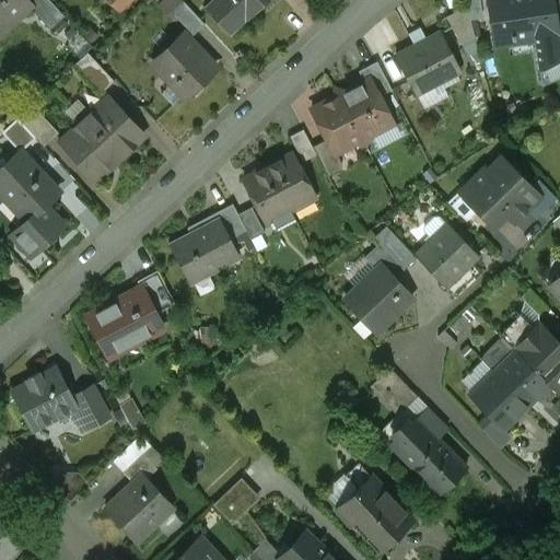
[(23,0),(0,0),(0,32),(28,7),(28,6),(23,0)]
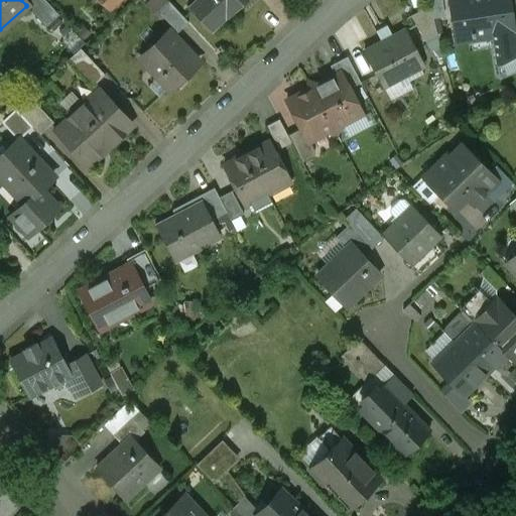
[(58,15),(43,0),(21,0),(26,5),(27,5),(26,6),(45,27),(58,15)]
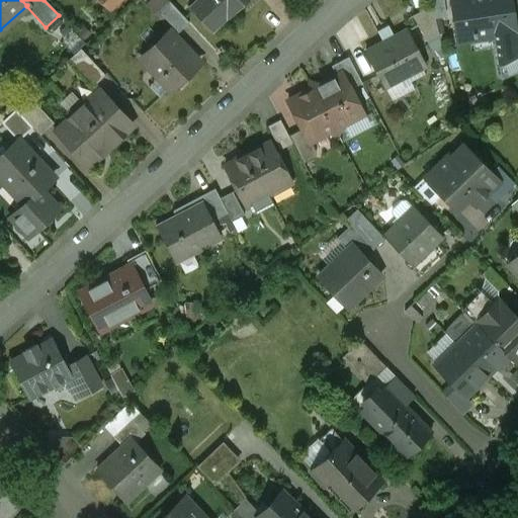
[(98,0),(110,12),(121,0),(98,0)]
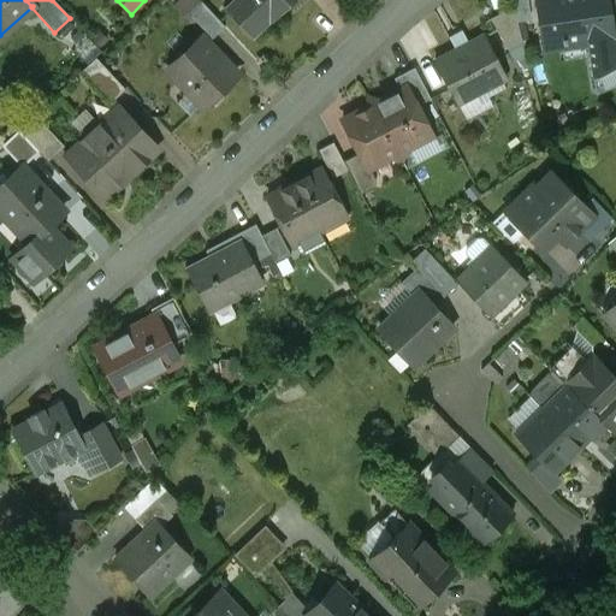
[(225,28),(200,0),(187,12),(212,40),(225,28)]
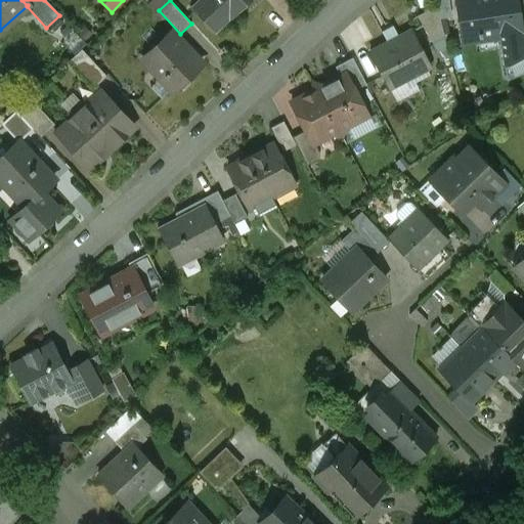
[(211,0),(199,12),(214,29),(246,0),(211,0)]
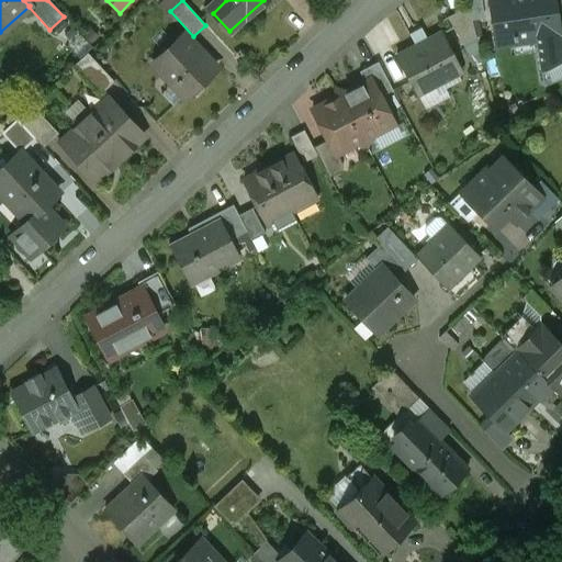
[(487,0),(495,45),(517,42),(516,35),(535,33),(536,38),(560,35),(554,0),(487,0)]
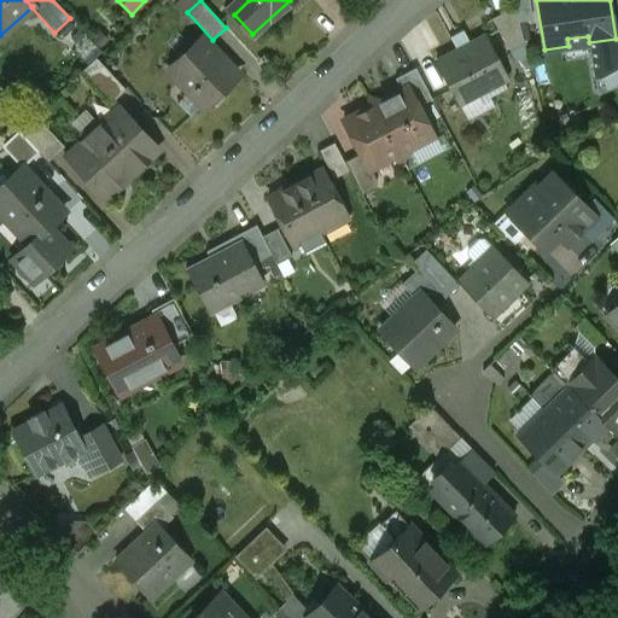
[(523,41),(514,7),(493,19),(508,50),(523,41)]
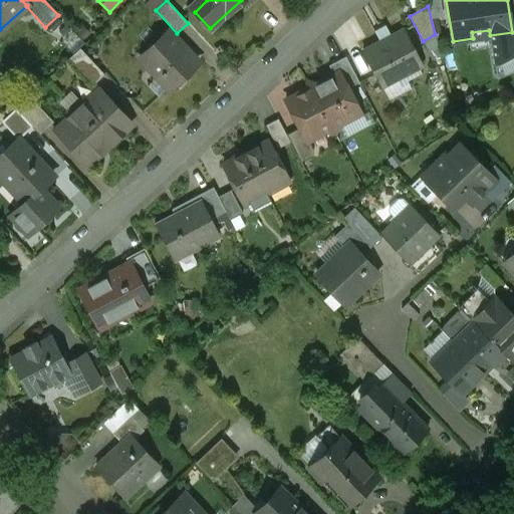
[(404,30),(363,51),(382,87),(423,66),(404,30)]
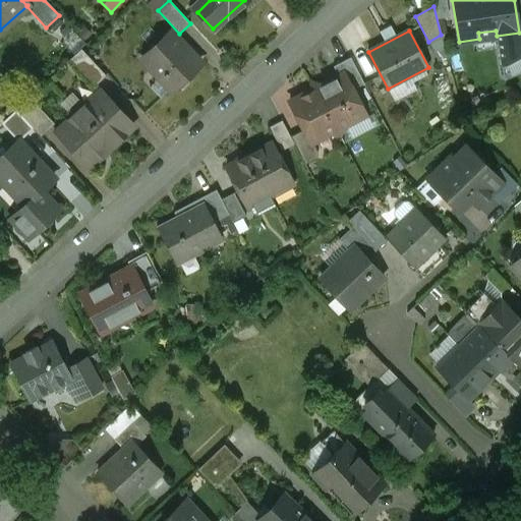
[(172,38),(168,34),(141,59),(172,91),(200,64),(174,36),(172,38)]
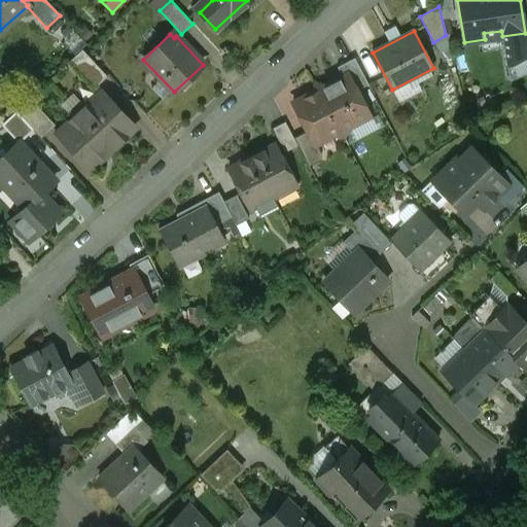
[(82,49),(68,63),(94,90),(107,76),(82,49)]
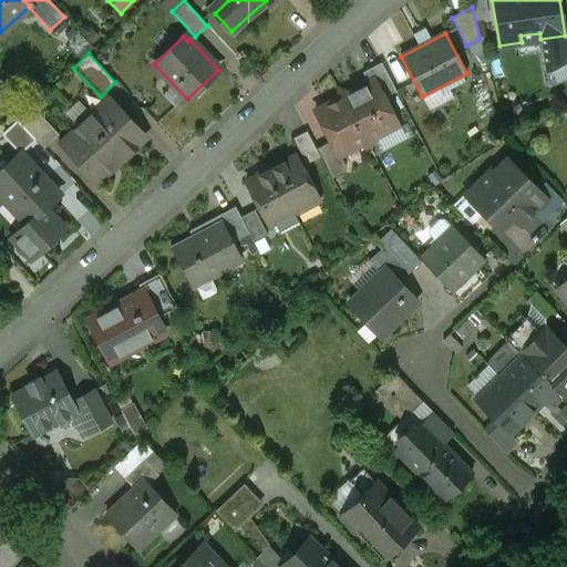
[(363,73),(369,83),(374,81),(384,98),(397,92),(382,63),(363,73)]
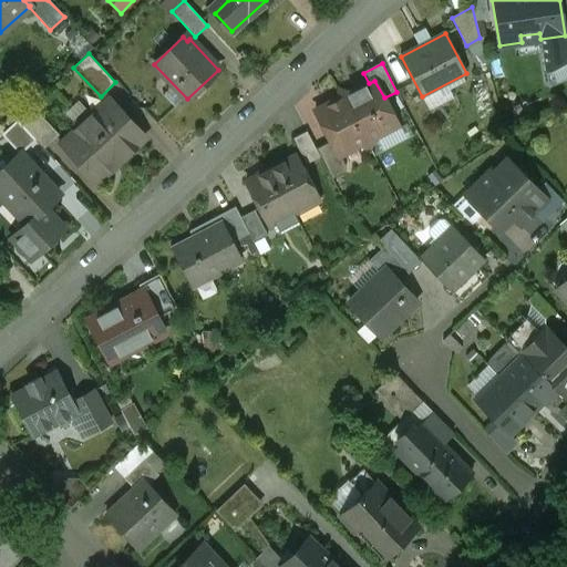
[(349,94),(340,91),(367,141),(385,131),(387,125),(395,121),(384,98),(374,81),(369,83),(349,94)]
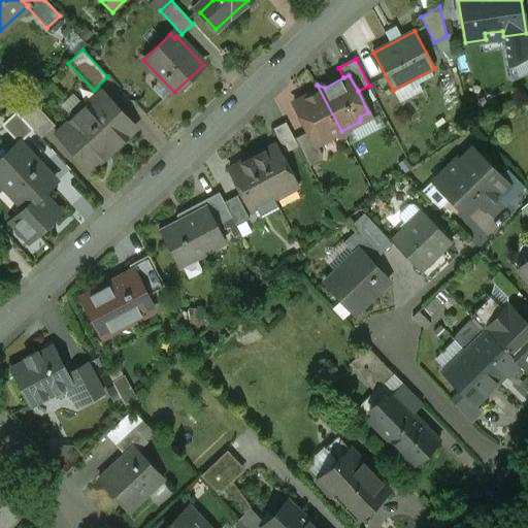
[(315,93),(294,104),(308,132),(316,145),(317,144),(341,131),(317,85),(315,93)]
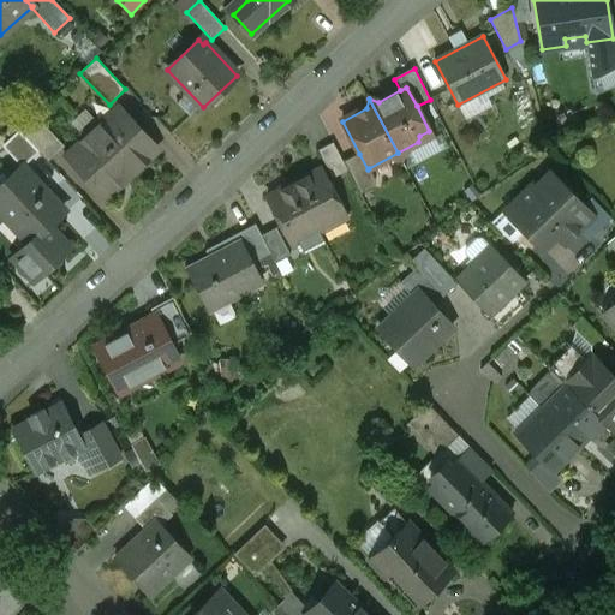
[(119,107),(93,131),(132,174),(159,149),(119,107)]
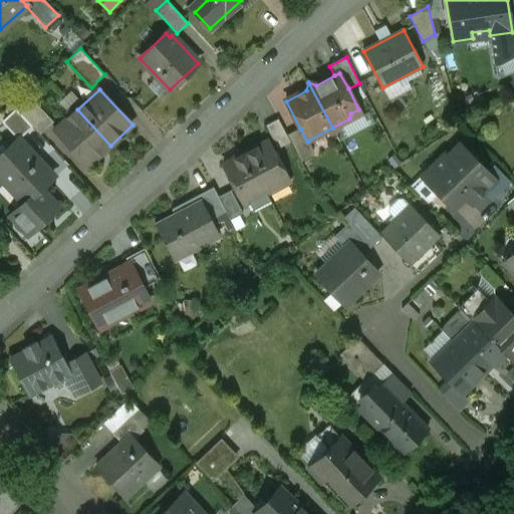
[(15,108),(32,126),(40,135),(53,122),(29,95),(15,108)]
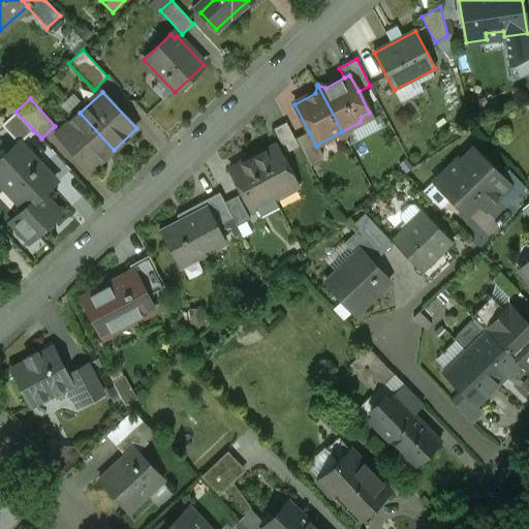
[(33,130),(16,112),(1,125),(14,139),(19,135),(23,139),(23,141),(33,130)]
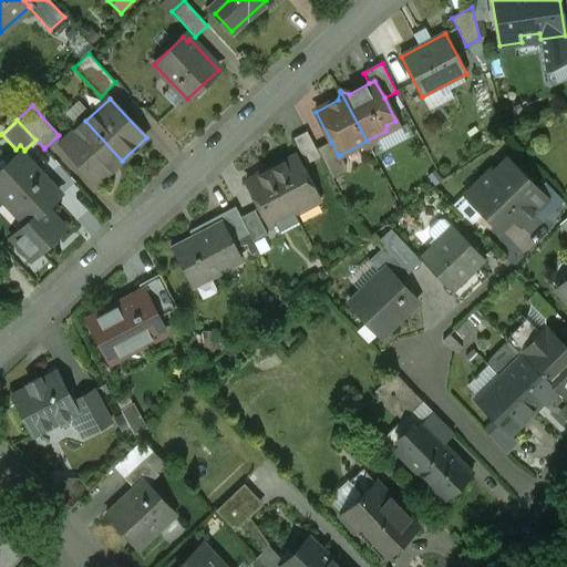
[(85,121),(61,144),(98,183),(122,161),(85,121)]
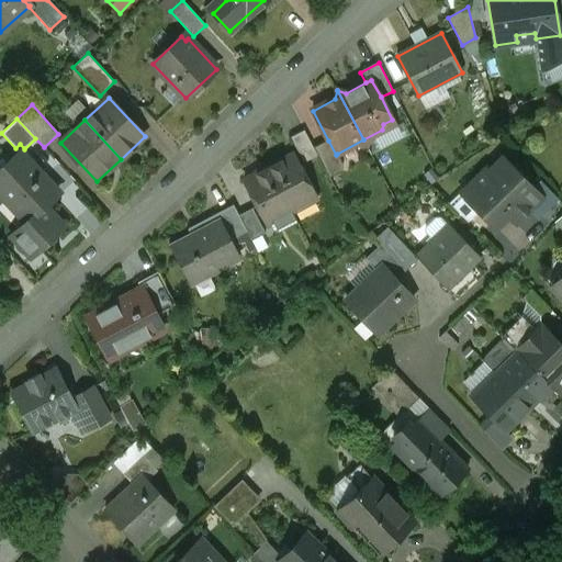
[(317,156),(313,148),(304,131),(291,137),(304,163),(317,156)]
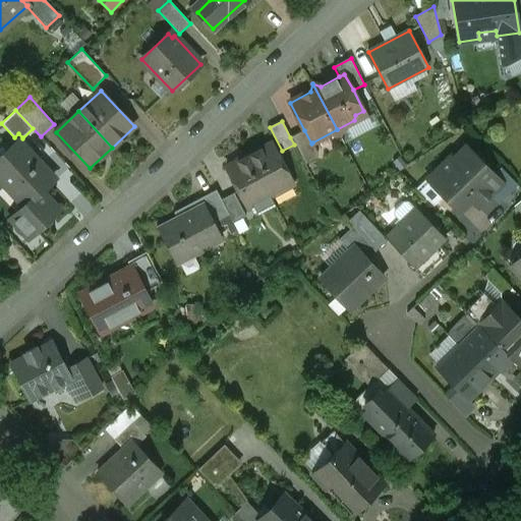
[(311,143),(304,130),(290,137),(294,145),(305,165),(316,159),(319,154),(312,142),(311,143)]
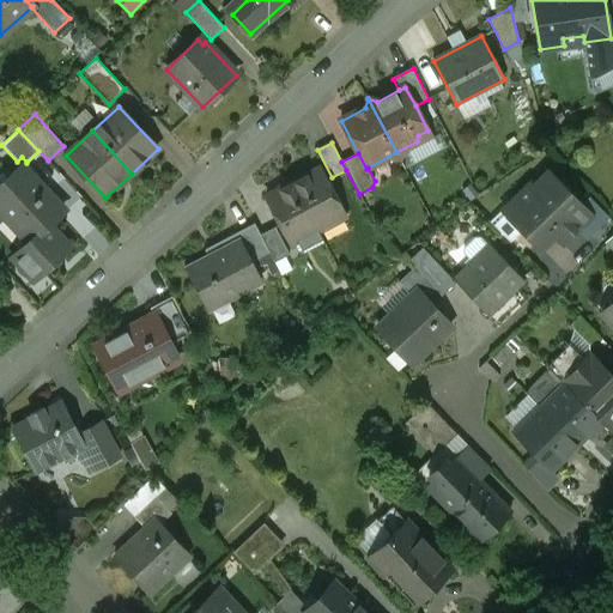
[(22,165),(0,184),(0,212),(28,242),(13,256),(35,280),(70,248),(48,225),(64,210),(22,165)]
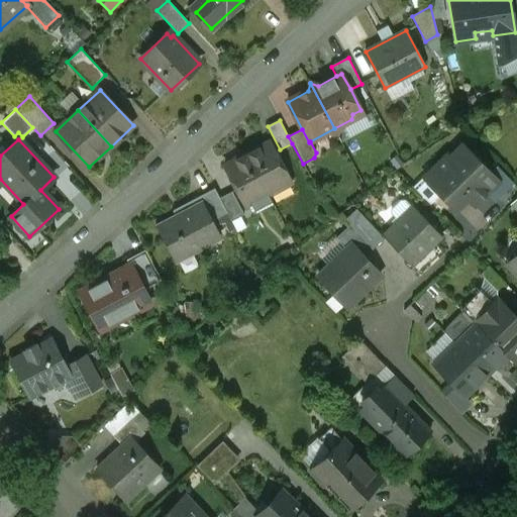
[(259,146),(246,152),(268,194),(291,182),(271,143),(260,148),(259,146)]
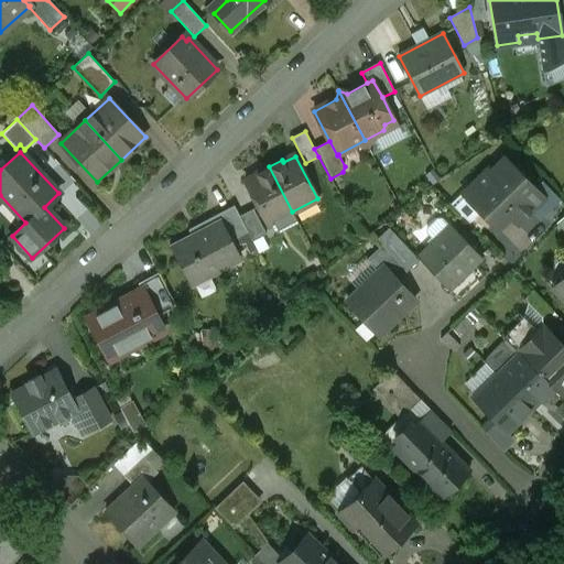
[(505,159),(490,171),(488,169),(466,191),(484,208),(480,212),(494,225),(501,225),(514,212),(522,219),(538,204),(531,195),(535,191),(505,159)]
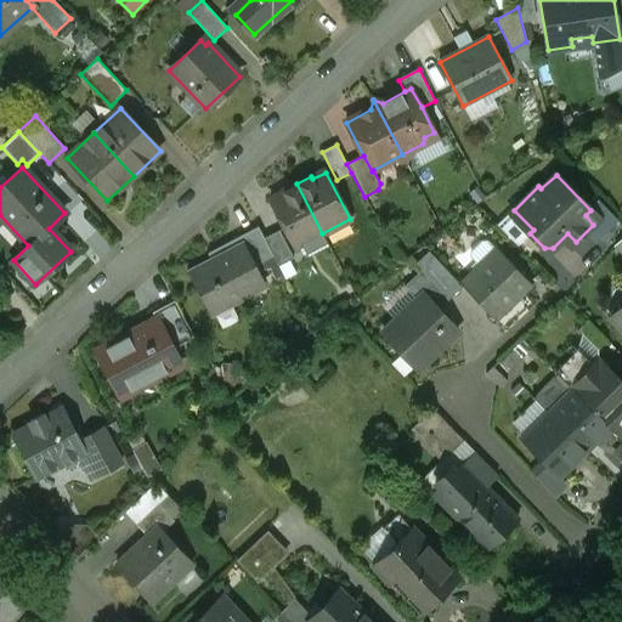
[(283,194),(270,201),(294,248),(322,233),(297,184),(282,192),(283,194)]
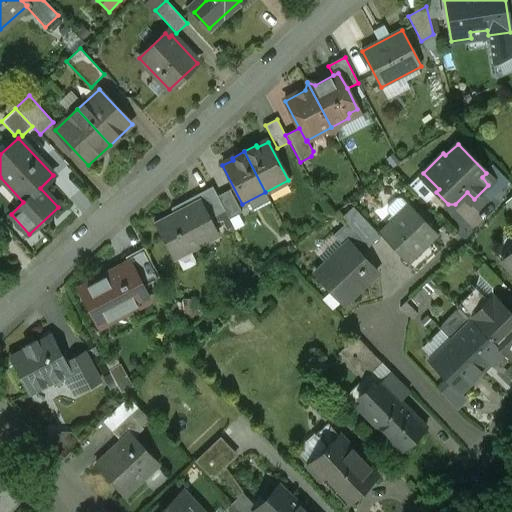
[(189,199),(192,204),(199,201),(208,219),(225,210),(217,196),(212,187),(189,199)]
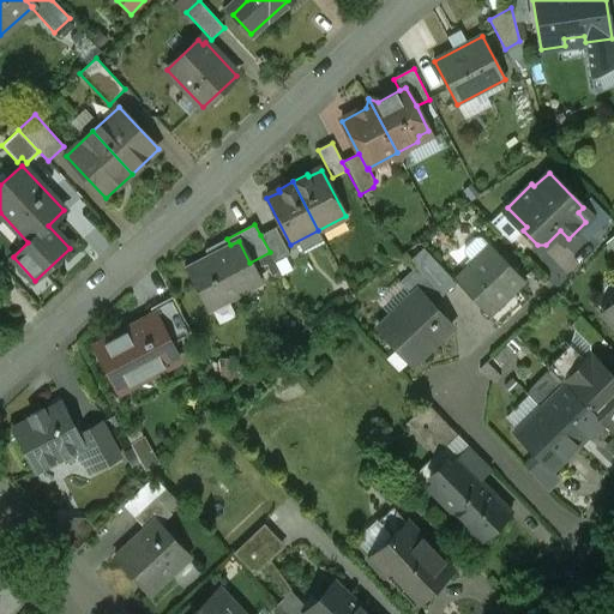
[(260,235),(270,252),(275,263),(290,256),(276,228),(260,235)]
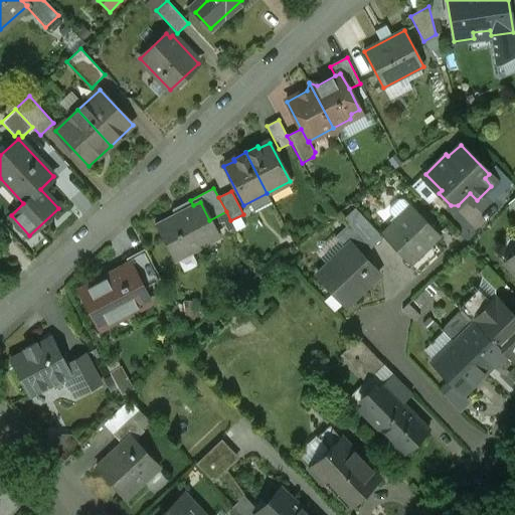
[(193,205),(157,224),(174,256),(187,249),(189,252),(218,237),(209,220),(200,202),(193,205)]
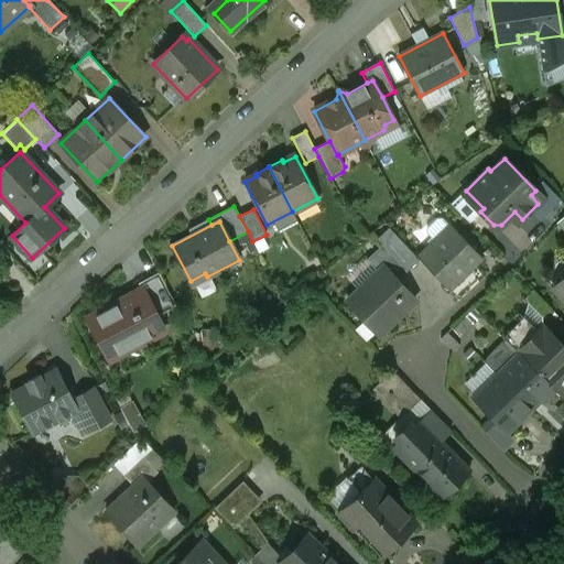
[(451,226),(418,256),(449,289),(481,259),(451,226)]
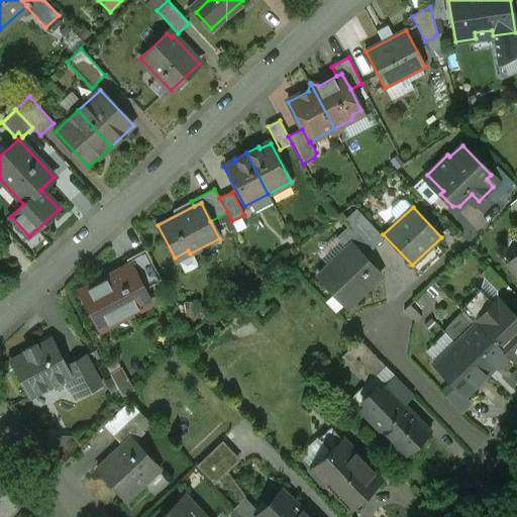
[(368,221),(355,209),(345,219),(350,224),(356,231),(368,221)]
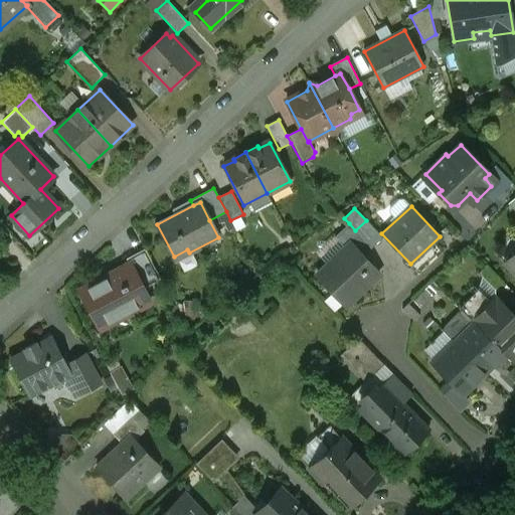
[(382,237),(366,220),(355,230),(371,247),(382,237)]
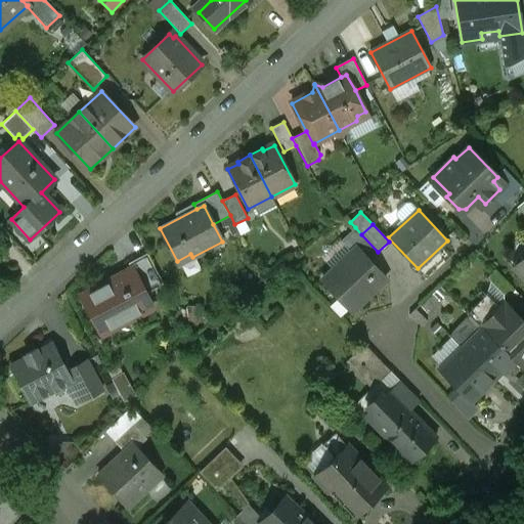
[(361,234),(355,227),(341,242),(351,253),(356,248),(369,261),(378,252),(361,234)]
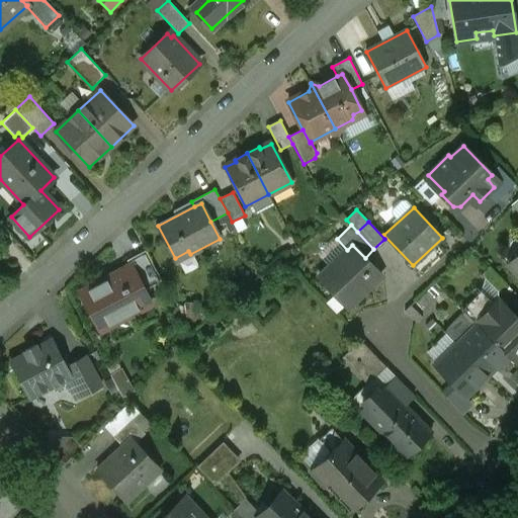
[(347,250),(319,277),(348,308),(381,275),(365,258),(352,245),(347,250)]
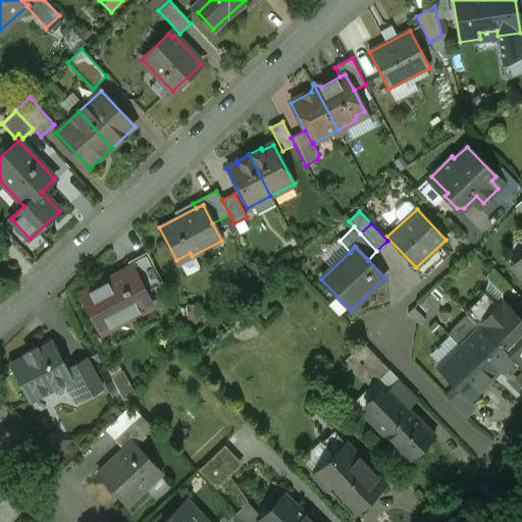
[(132,267),(142,286),(160,277),(147,252),(127,262),(131,268),(132,267)]
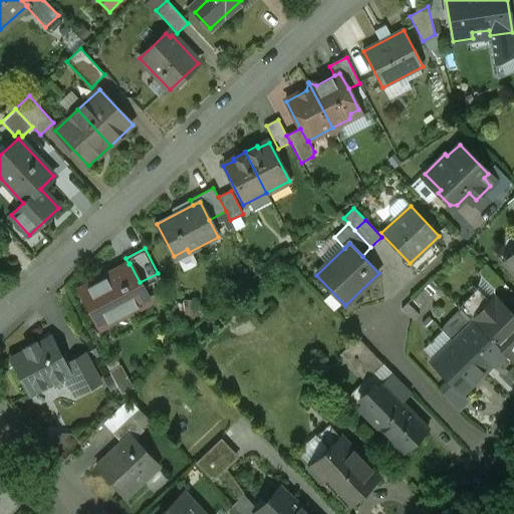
[(513,250),(502,262),(513,273),(513,250)]
